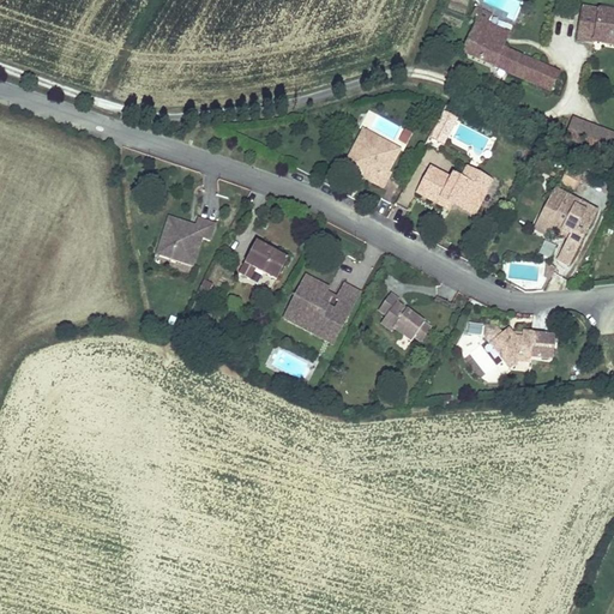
[(613,7),(587,4),(583,26),(613,30),(613,7)]
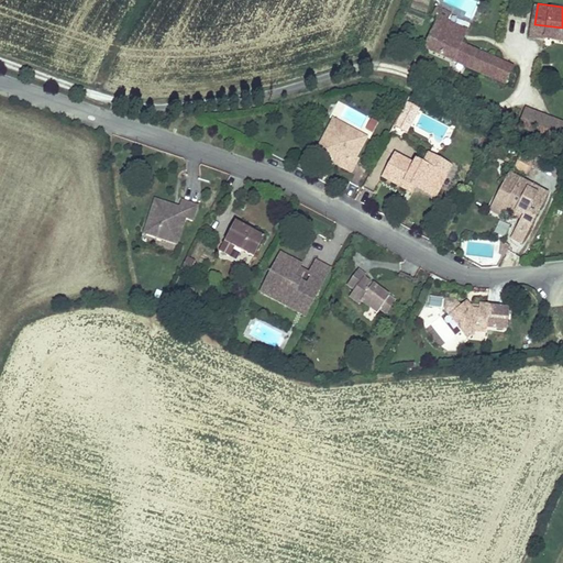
[(431,21),(421,47),(503,78),(508,65),(434,36),(440,23),(431,21)]
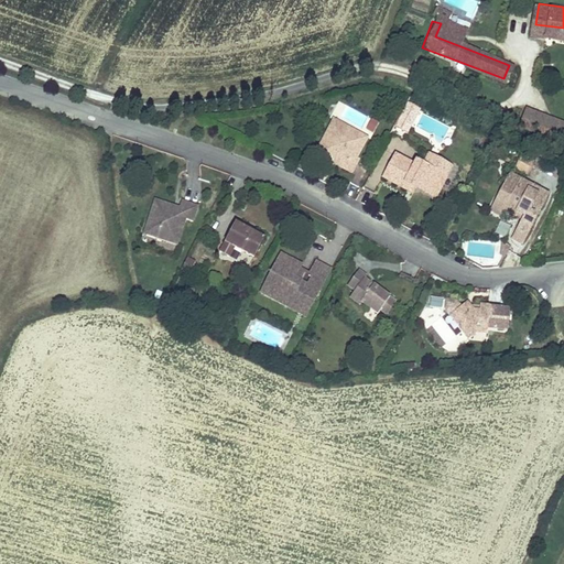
[(393,131),(407,138),(421,107),(408,100),(393,131)]
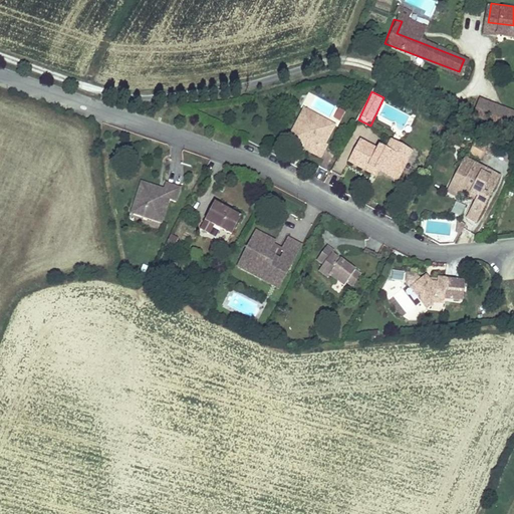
[(513,126),(513,109),(484,96),(478,111),(513,126)]
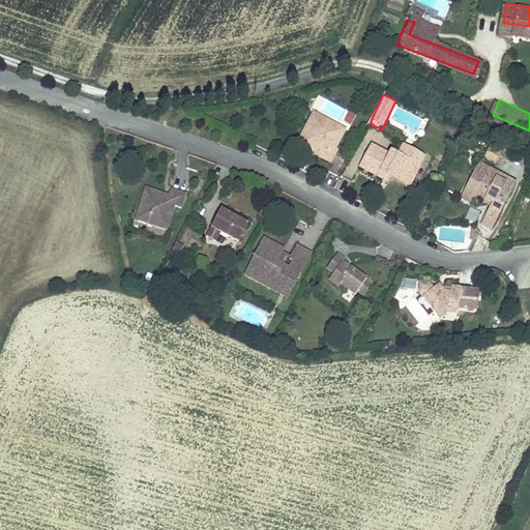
[(324,100),(320,111),(342,119),(346,109),(324,100)]
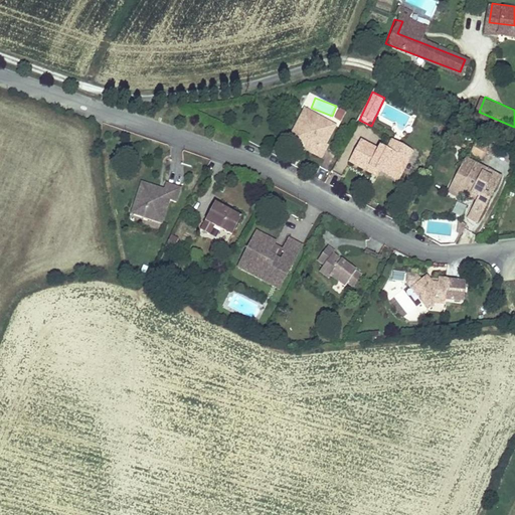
[(313,118),(316,111),(304,105),(298,119),(304,122),(313,118)]
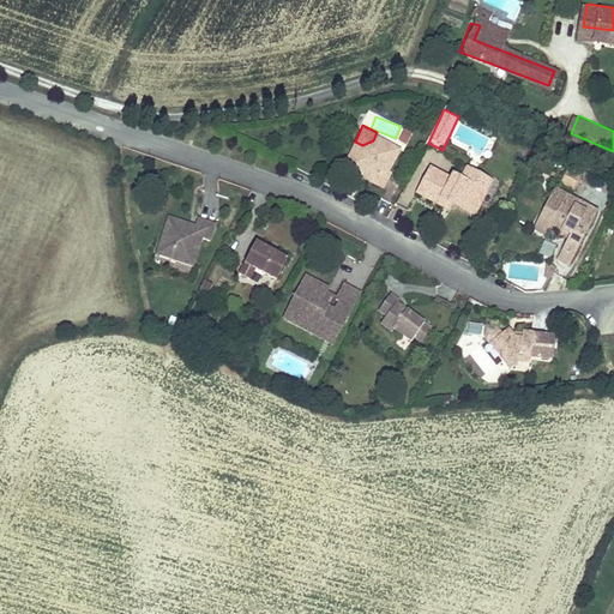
[(407,145),(413,132),(402,127),(396,140),(407,145)]
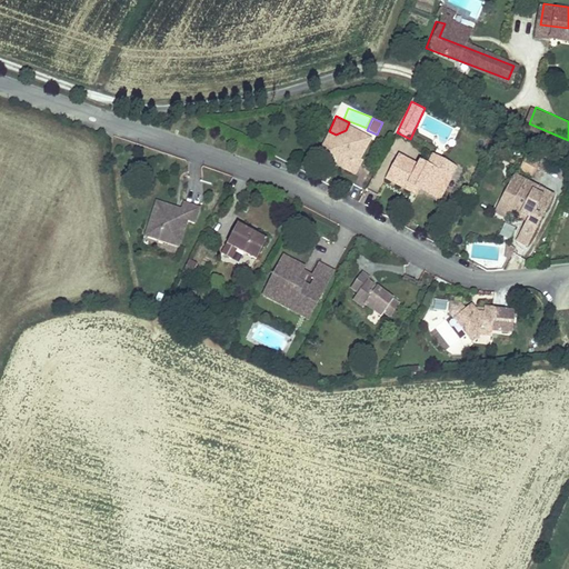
[(360,156),(370,132),(349,122),(346,130),(336,135),(329,131),(326,138),(330,141),(327,148),(343,156),(339,166),(356,173),(363,157),(360,156)]
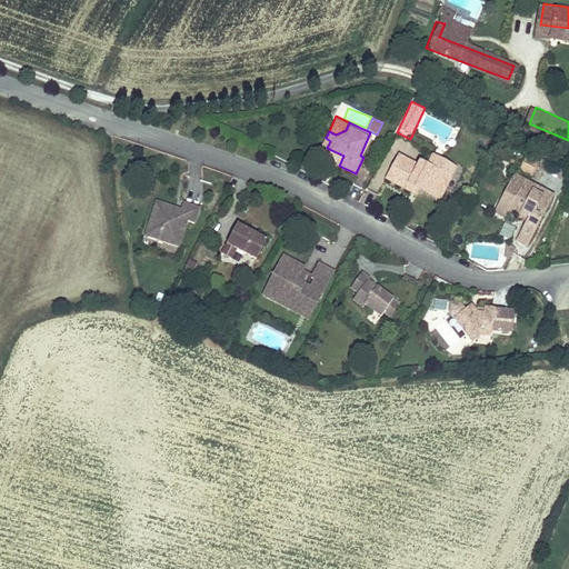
[(339,166),(343,156),(327,148),(330,141),(326,138),(320,148),(339,166)]
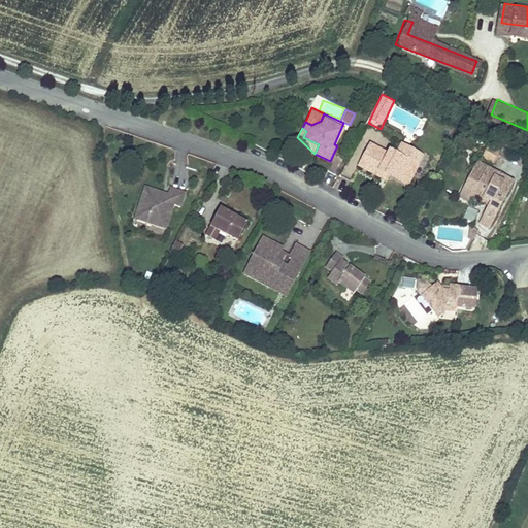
[(364,156),(385,167),(389,160),(399,165),(401,161),(417,169),(419,165),(411,161),(418,147),(426,152),(431,143),(408,132),(403,142),(395,138),(392,143),(375,134),(364,156)]
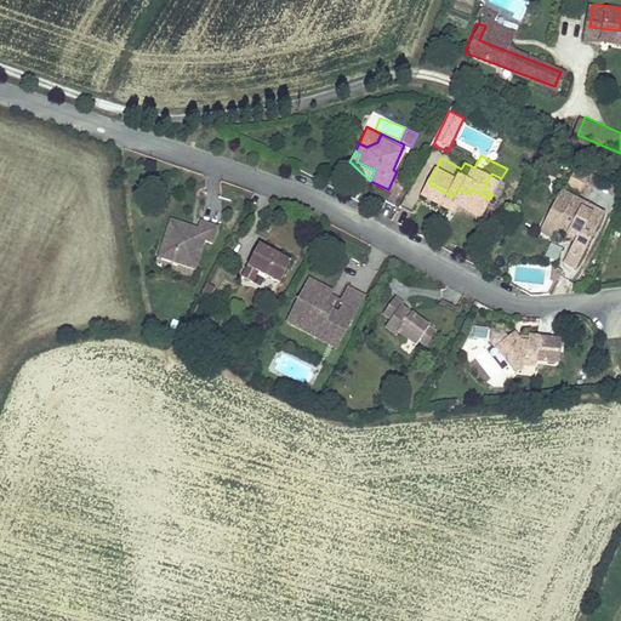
[(493,194),(501,178),(491,174),(484,189),(493,194)]
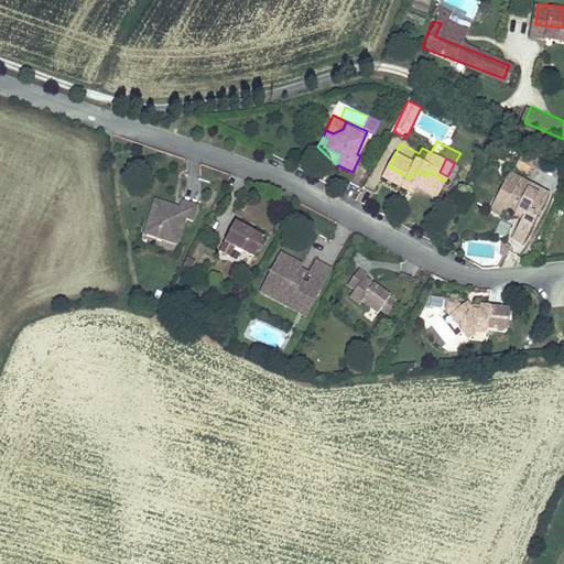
[(516,231),(525,237),(553,190),(517,169),(496,204),(507,210),(511,204),(519,208),(523,202),(531,206),(527,213),(516,231)]
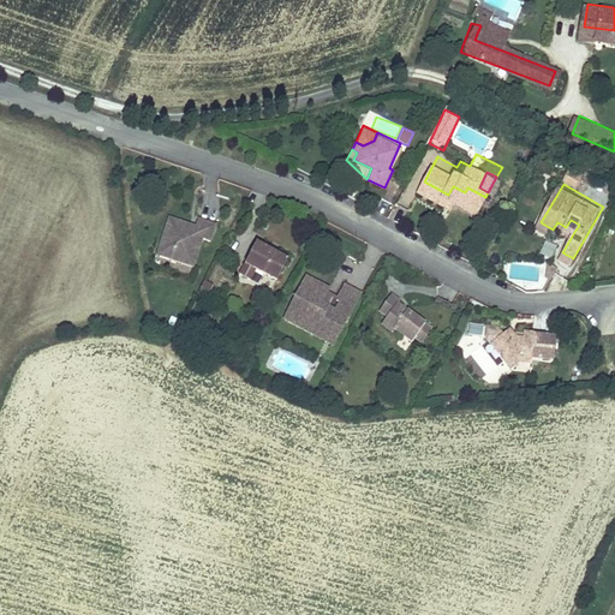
[(482,204),(485,197),(467,187),(465,192),(453,186),(448,195),(459,201),(463,195),(482,204)]
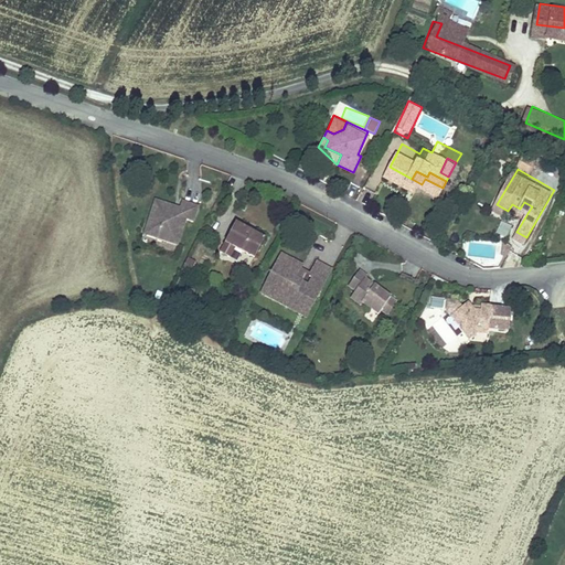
[(372,201),(374,192),(365,190),(364,200),(372,201)]
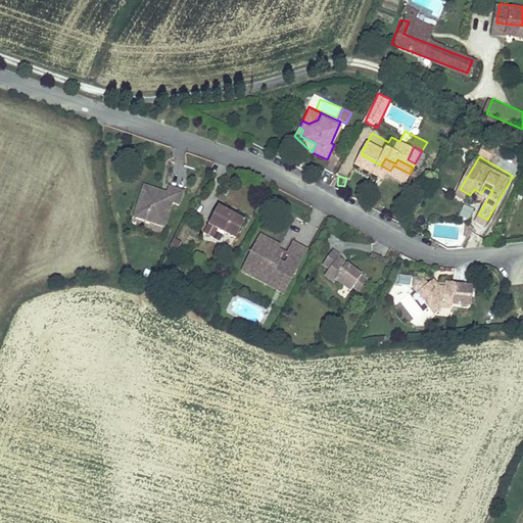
[(142,188),(167,195),(169,187),(144,180),(142,188)]
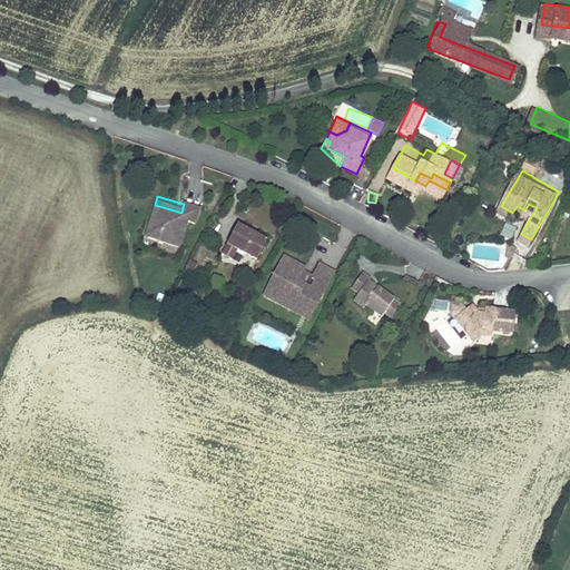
[(182,213),(155,205),(148,228),(163,233),(160,239),(179,245),(187,222),(197,224),(203,206),(185,200),(184,204),(182,213)]
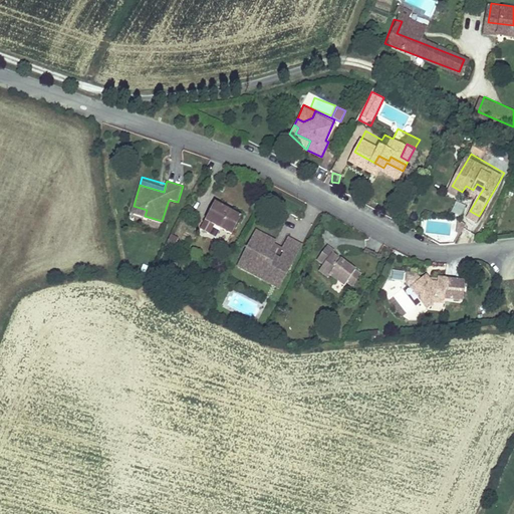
[(484,188),(477,184),(473,190),(480,194),(484,188)]
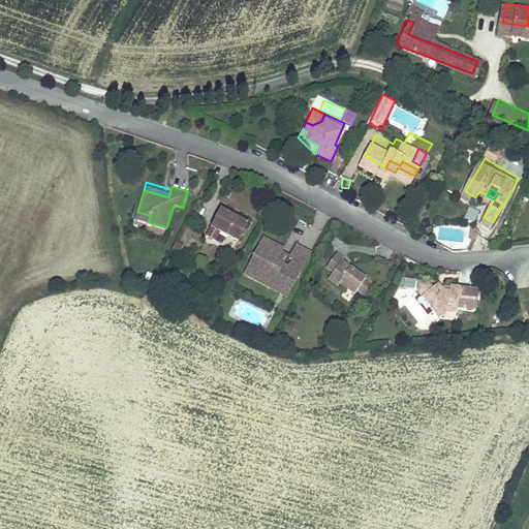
[(222,203),(212,222),(222,228),(239,237),(250,217),(222,203)]
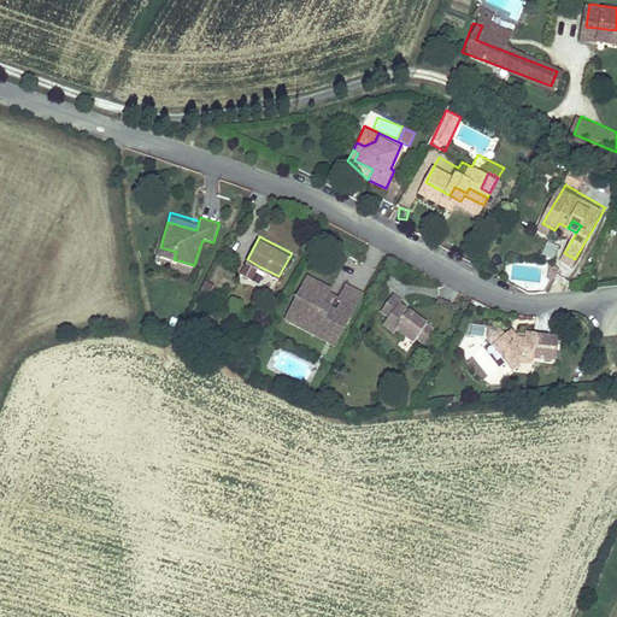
[(540,254),(553,260),(560,246),(547,240),(540,254)]
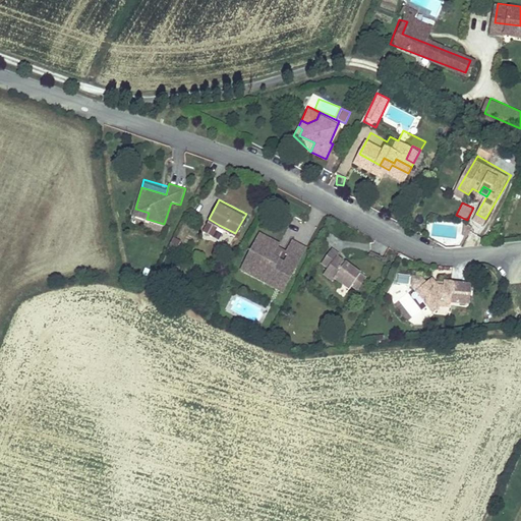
[(147,219),(149,213),(135,209),(133,215),(147,219)]
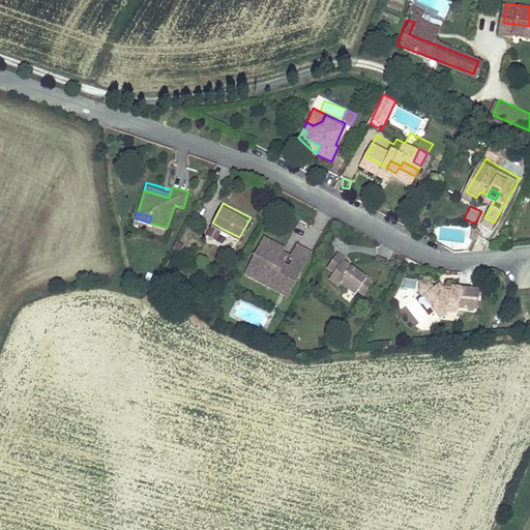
[(223,229),(212,223),(207,233),(217,239),(223,229)]
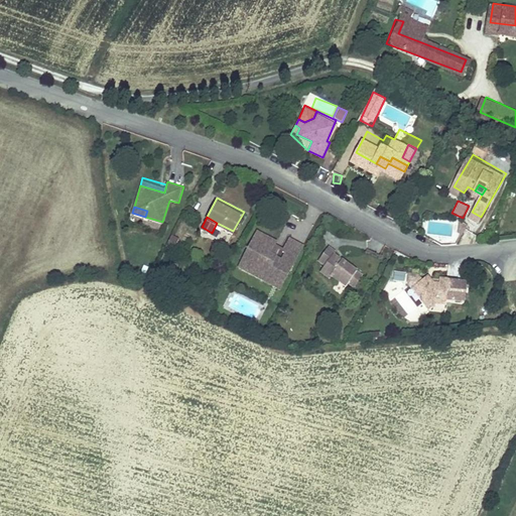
[(279,238),(258,227),(241,259),(251,263),(250,272),(260,277),(283,267),(286,259),(295,259),(304,242),(290,234),(284,246),(287,248),(283,257),(272,252),(279,238)]
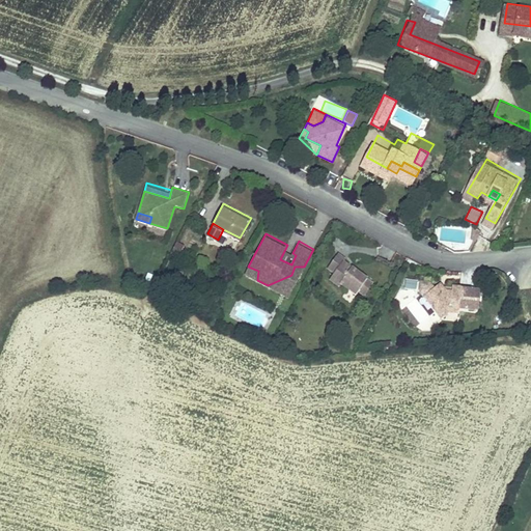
[(187,244),(177,239),(171,250),(180,255),(187,244)]
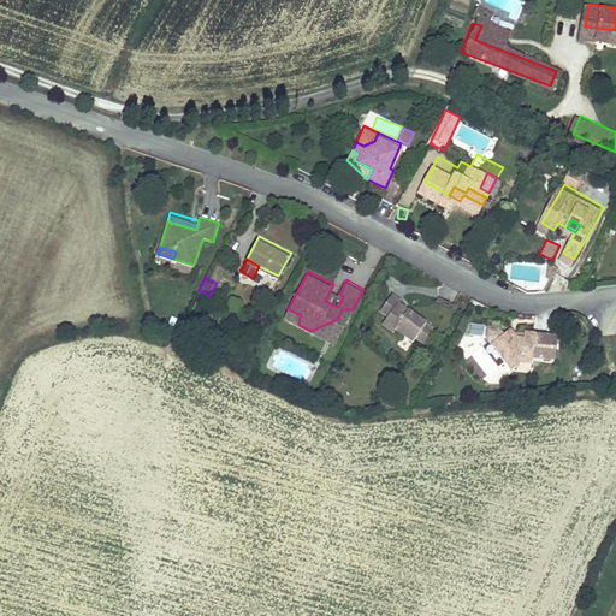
[(427,320),(391,294),(379,309),(388,315),(383,323),(394,330),(396,326),(414,339),(416,336),(427,320)]
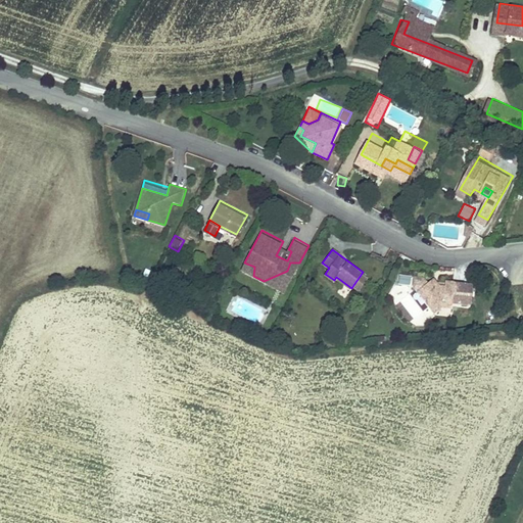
[(253,276),(254,267),(244,263),(241,270),(253,276)]
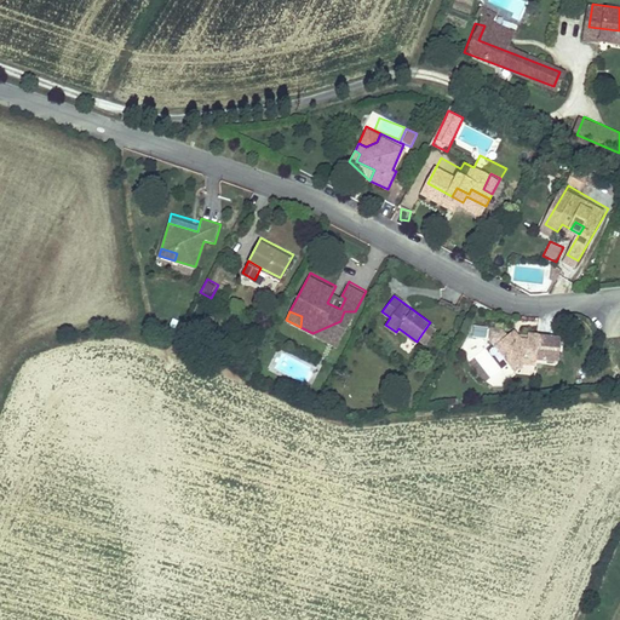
[(340,321),(313,333),(337,345),(355,311),(344,311),(340,321)]
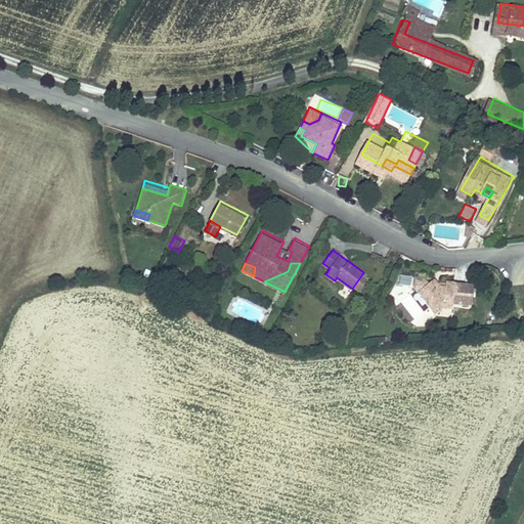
[(363,272),(354,286),(360,290),(369,276),(363,272)]
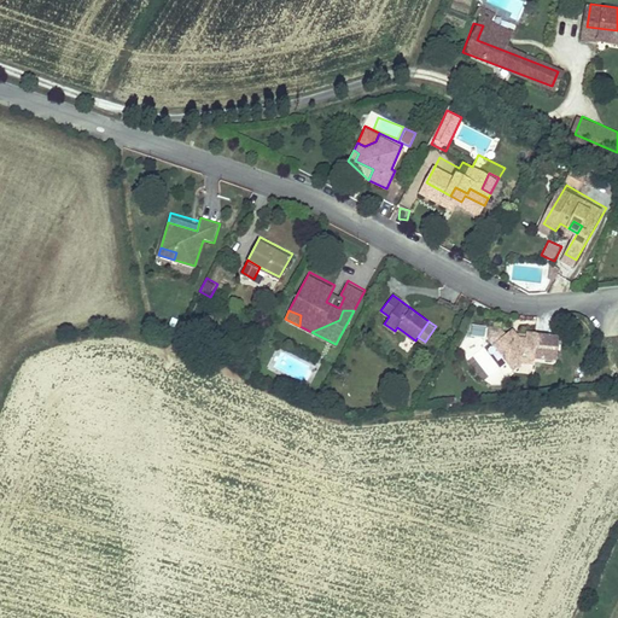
[(471,336),(487,337),(487,325),(472,325),(471,336)]
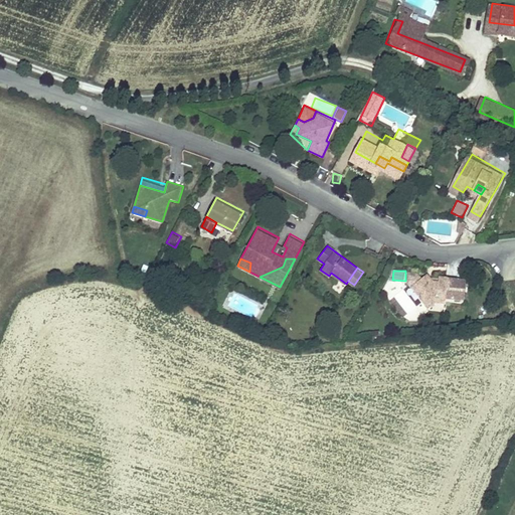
[(418,271),(407,271),(406,280),(421,300),(426,296),(433,304),(436,301),(446,302),(446,298),(466,299),(467,277),(448,277),(448,274),(440,274),(440,276),(440,279),(434,279),(431,276),(427,272),(421,276),(418,271)]
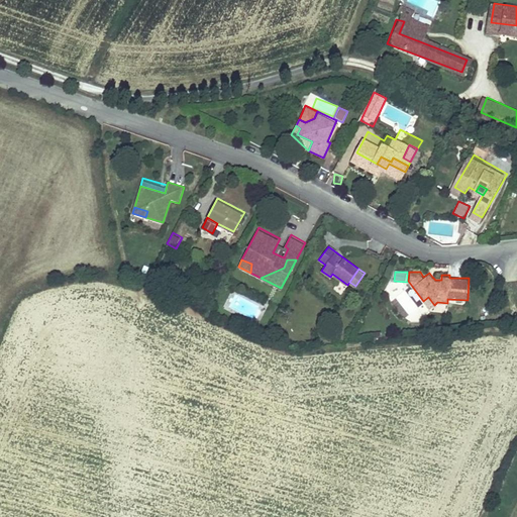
[(429,309),(434,305),(428,297),(423,301),(429,309)]
